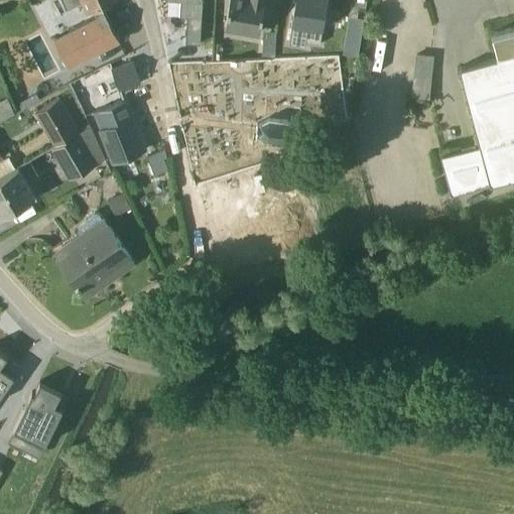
[(87,14),(117,0),(42,0),(43,2),(46,0),(60,0),(67,12),(82,5),(87,14)]
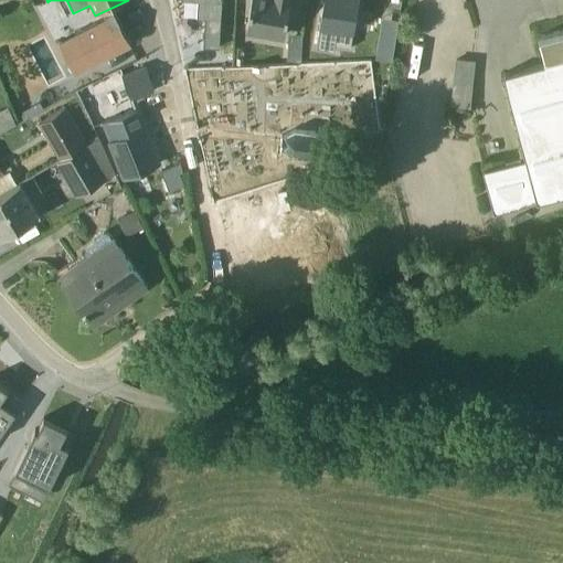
[(204,50),(220,51),(222,0),(192,0),(199,1),(198,21),(205,22),(204,50)]
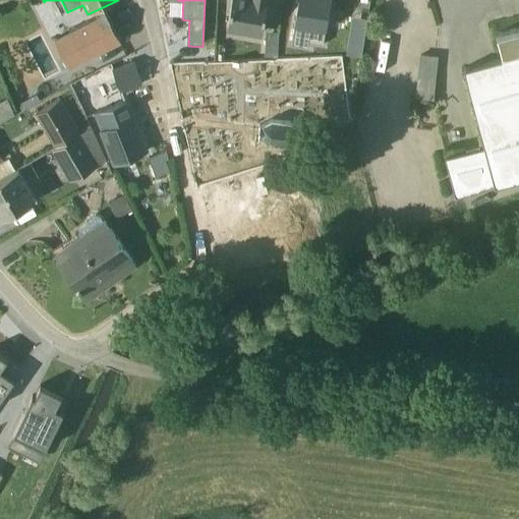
[(233,0),(229,30),(263,35),(268,0),(233,0)]
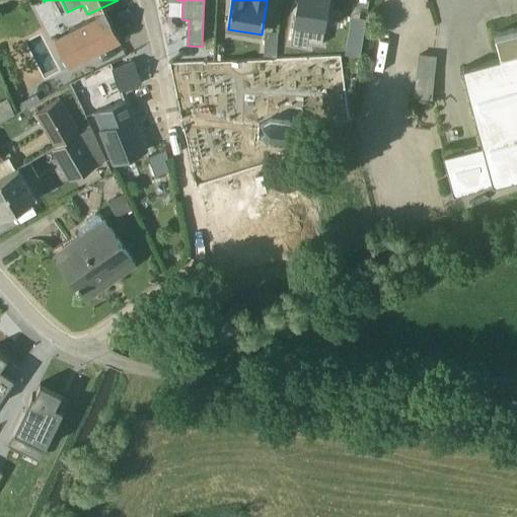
[(298,0),(289,47),(309,50),(309,43),(311,30),(324,32),(329,0),(298,0)]
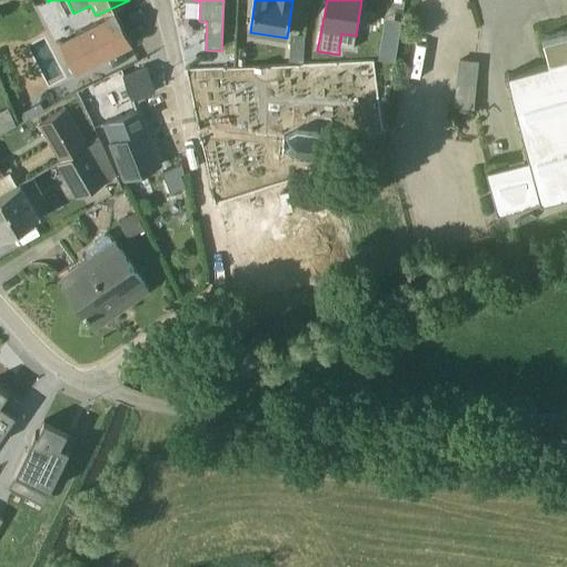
[(61,43),(78,75),(132,47),(117,15),(61,43)]
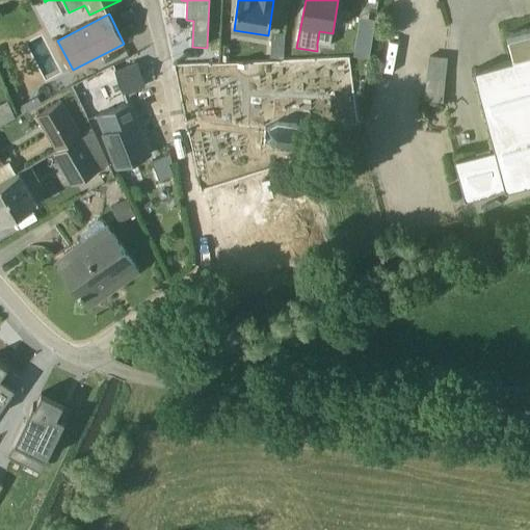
[(347,29),(343,56),(359,58),(364,31),(347,29)]
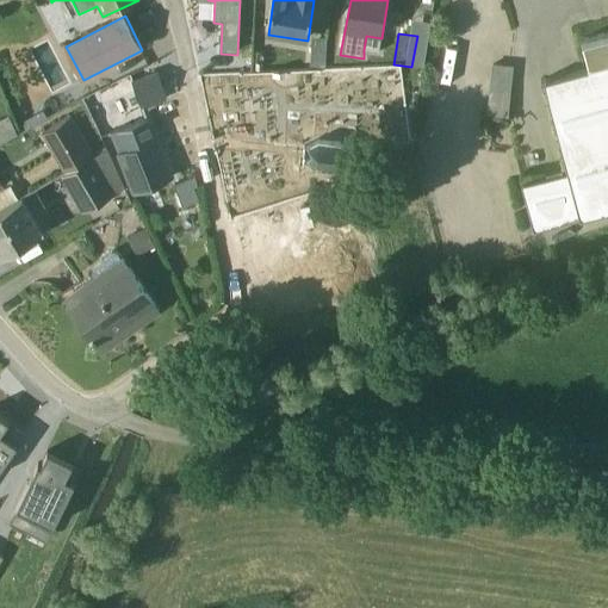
[(607,35),(581,42),(589,70),(545,82),(568,173),(522,186),(534,231),(607,213),(607,35)]
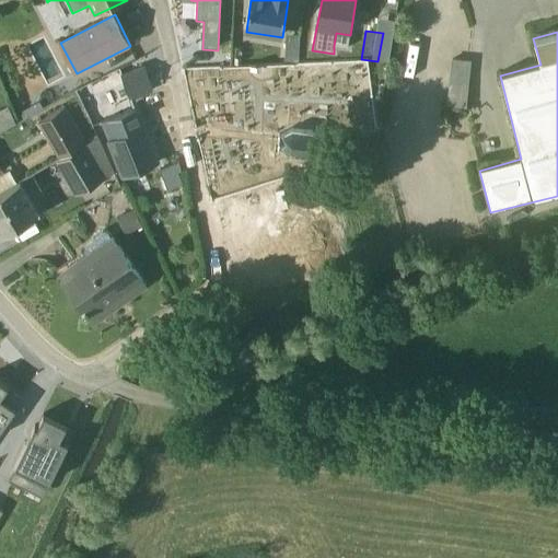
[(287,37),(286,64),(300,65),(301,37),(287,37)]
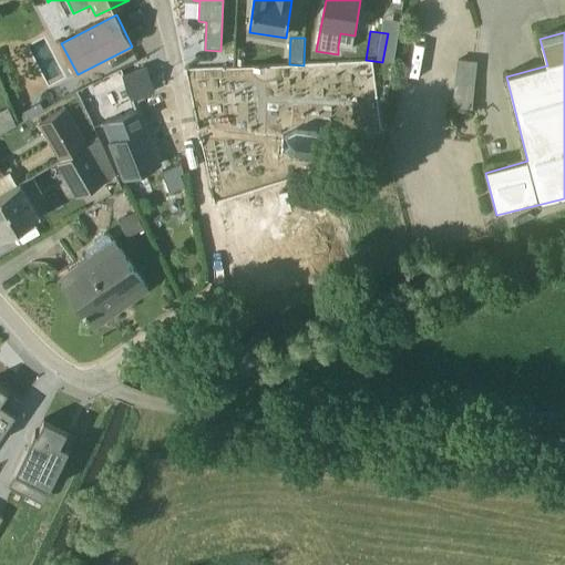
[(306,106),(375,103),(372,62),(304,64),(306,106)]
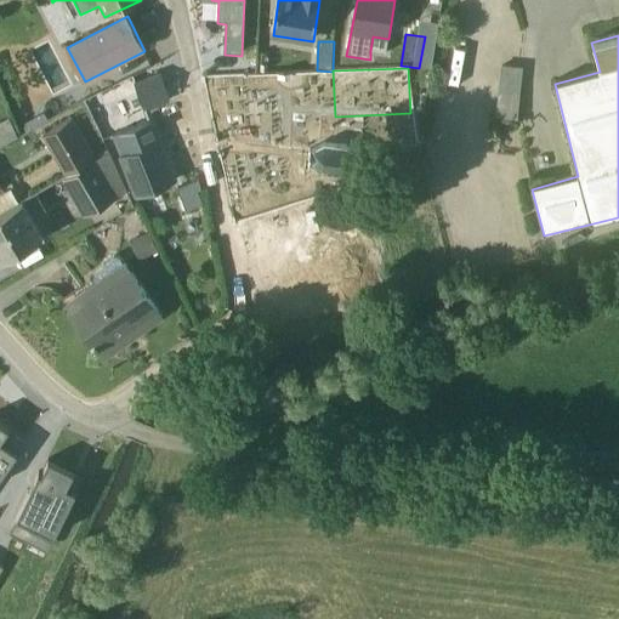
[(500,68),(495,119),(517,121),(522,71),(500,68)]
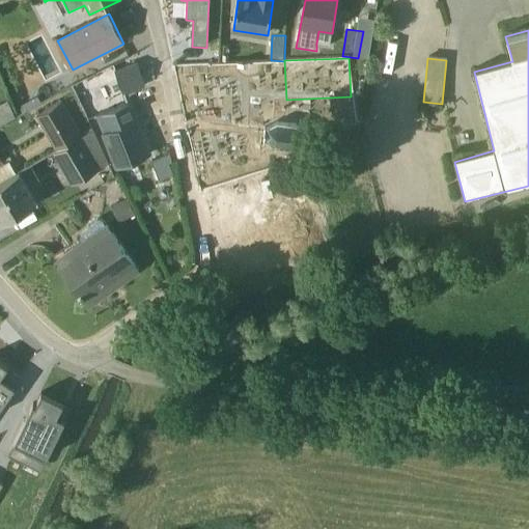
[(123,95),(144,87),(137,65),(115,73),(123,95)]
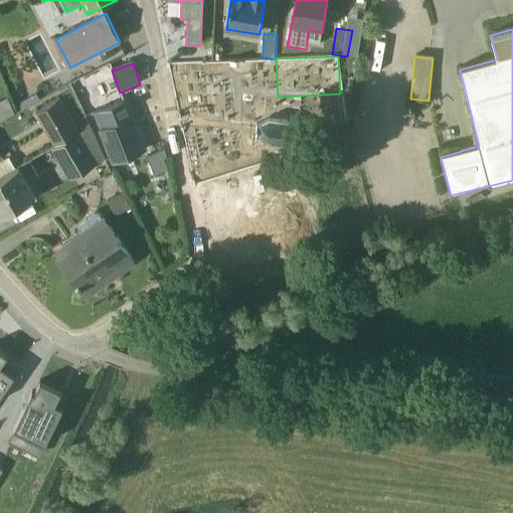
[(59,100),(35,114),(55,148),(79,134),(59,100)]
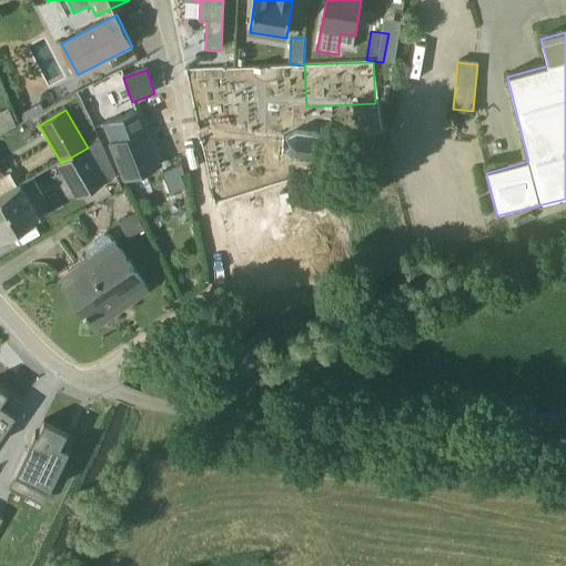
[(108,144),(122,182),(161,168),(140,111),(108,123),(113,142),(108,144)]
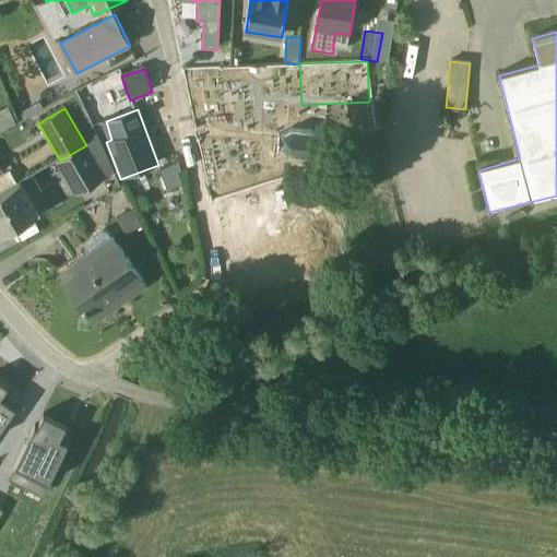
[(292,131),(279,137),(277,149),(289,156),(308,157),(319,153),(319,152),(320,139),(313,133),(292,131)]
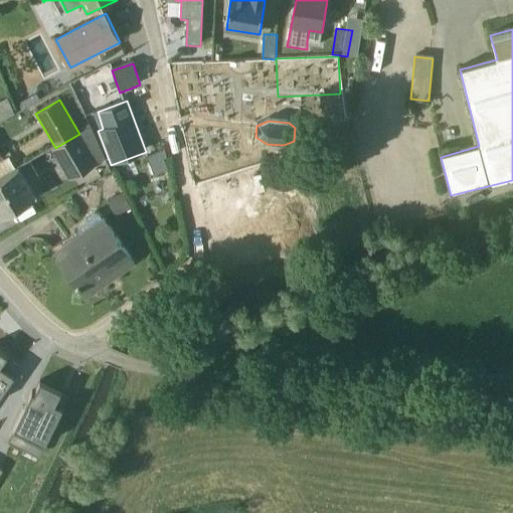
[(106,160),(91,128),(51,151),(69,181),(106,160)]
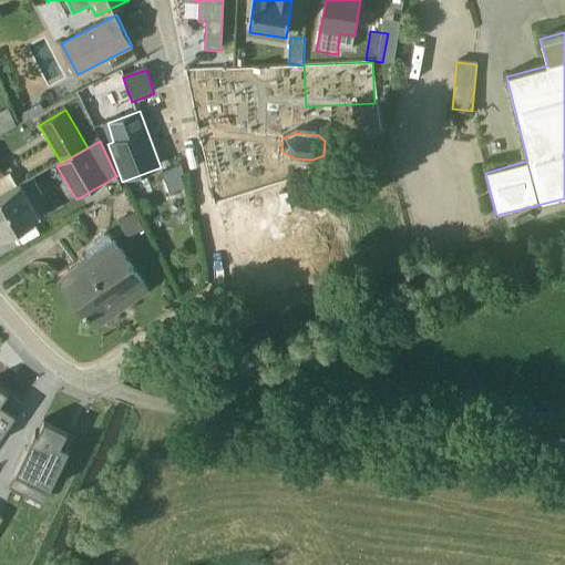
[(162,174),(166,184),(184,176),(181,166),(162,174)]
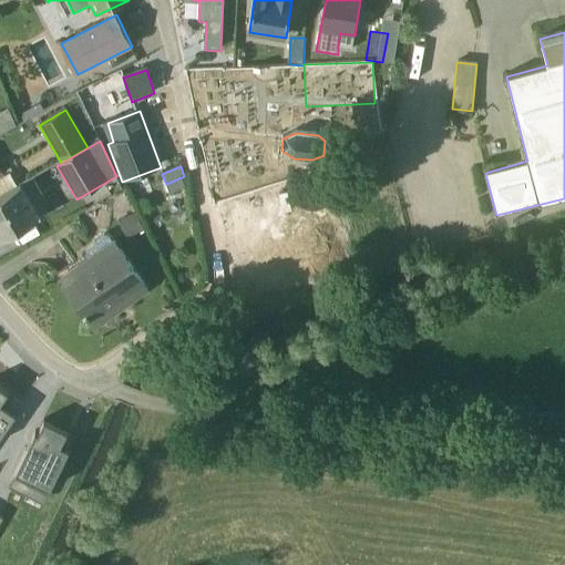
[(10,175),(0,180),(0,197),(18,188),(10,175)]
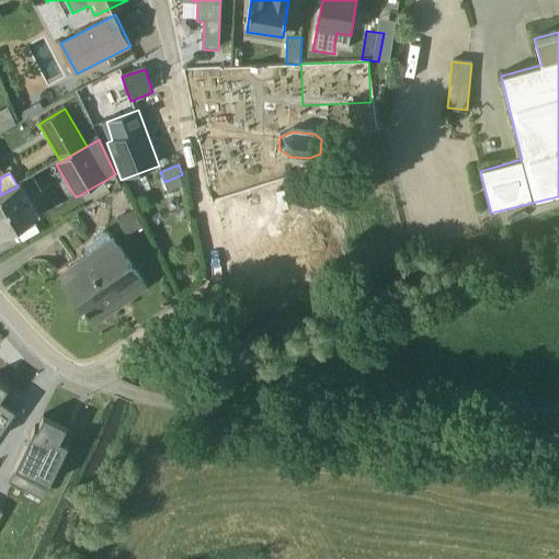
[(0,236),(1,238),(40,216),(21,184),(18,186),(0,195),(0,236)]
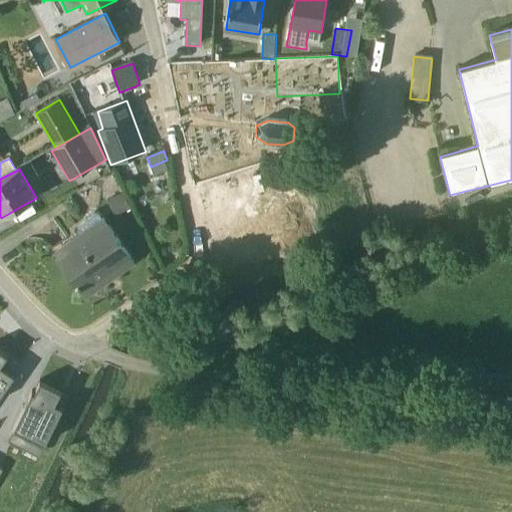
[(315,245),(298,189),(259,200),(266,227),(246,233),(255,263),(315,245)]
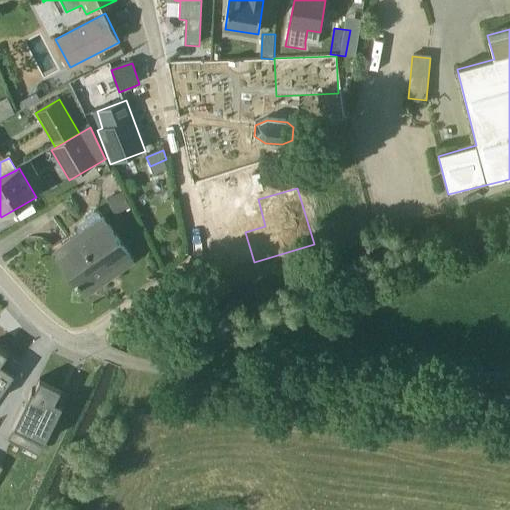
[(130,209),(122,193),(106,201),(114,217),(130,209)]
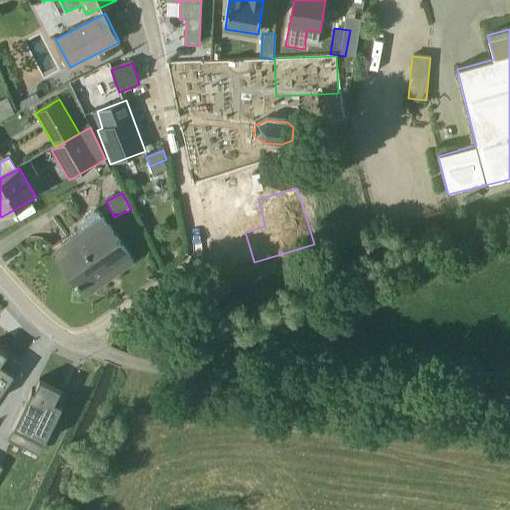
[(133,262),(99,213),(95,212),(85,219),(84,223),(78,228),(77,231),(80,235),(54,253),(75,284),(74,284),(79,291),(80,291),(84,296),(102,284),(100,279),(129,259),(132,262),(133,262)]
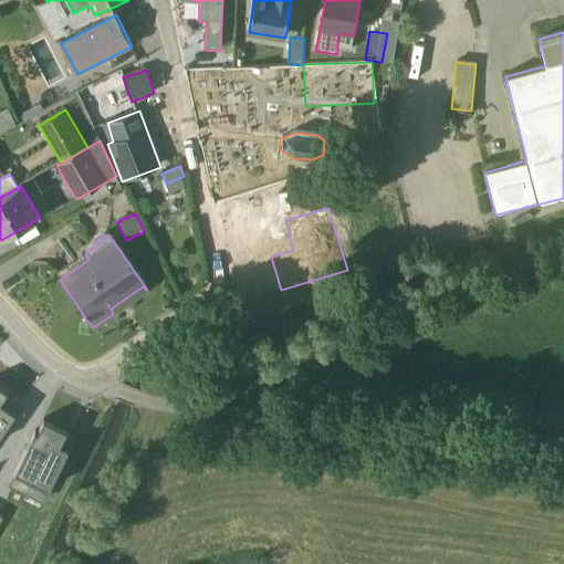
[(0,437),(24,403),(0,386),(0,437)]
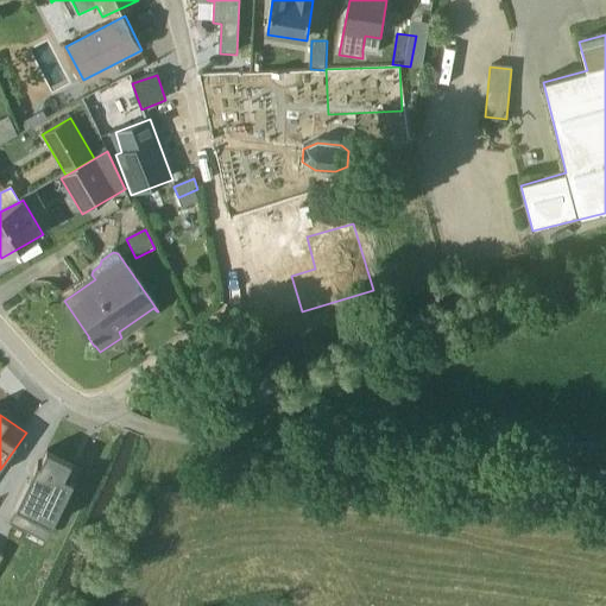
[(48,540),(83,468),(48,450),(40,465),(38,464),(10,521),(48,540)]
